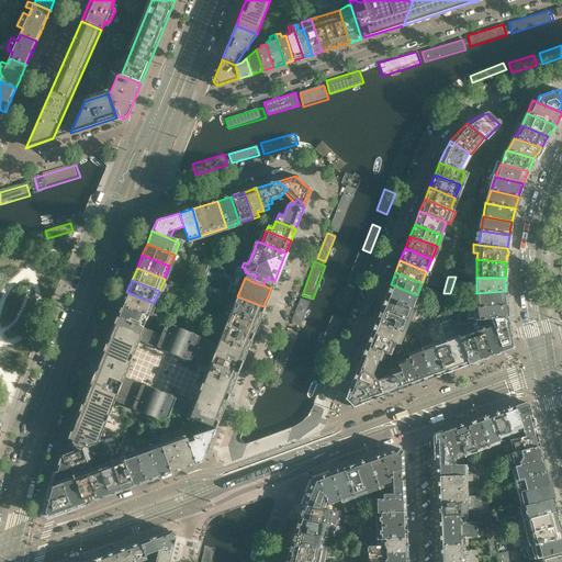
[(412,307),(417,295),(391,284),(385,298),(412,307)]
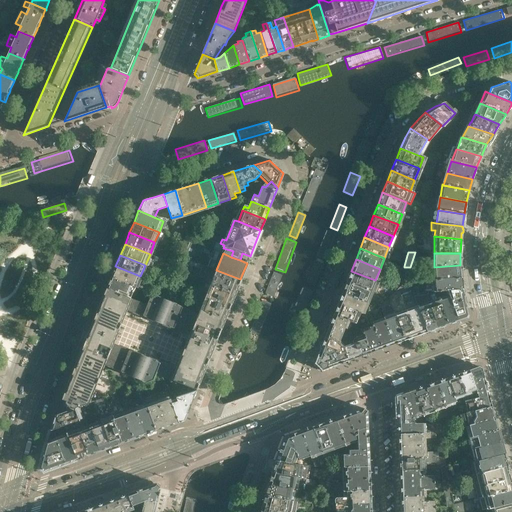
[(171,276),(176,265),(168,262),(164,273),(171,276)]
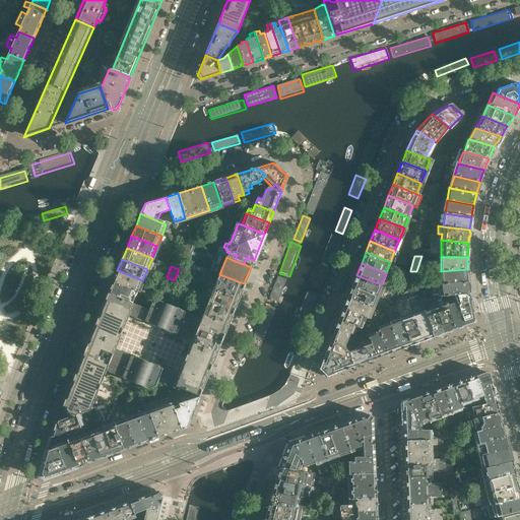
[(57,421),(83,411),(86,405),(90,407),(106,370),(151,388),(157,386),(159,381),(199,396),(201,390),(209,372),(209,371),(210,369),(211,365),(219,345),(223,334),(232,315),(242,289),(244,285),(244,283),(219,274),(205,269),(201,279),(215,285),(202,318),(157,300),(153,311),(133,304),(108,293),(108,294),(106,300),(102,310),(96,322),(75,375),(65,397),(57,420),(57,421)]
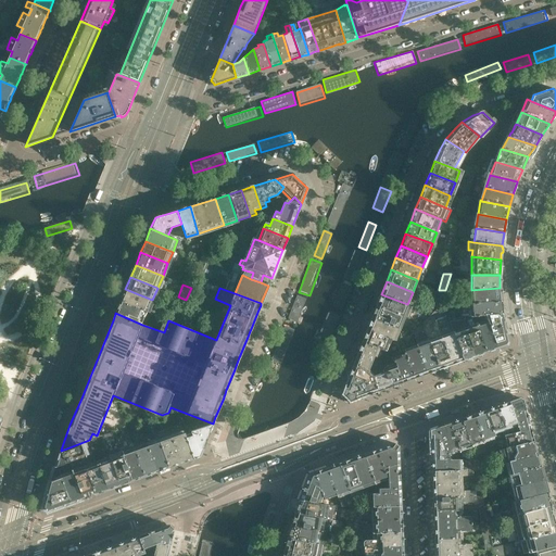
[(502,301),(500,288),(471,290),(474,304),(502,301)]
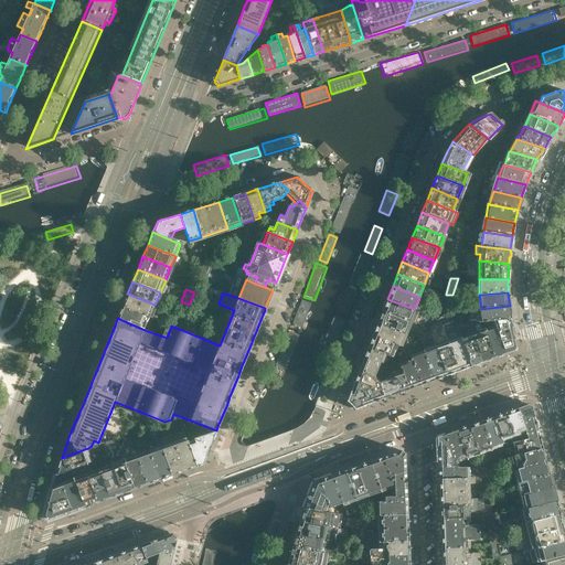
[(150,318),(155,305),(127,294),(123,306),(150,318)]
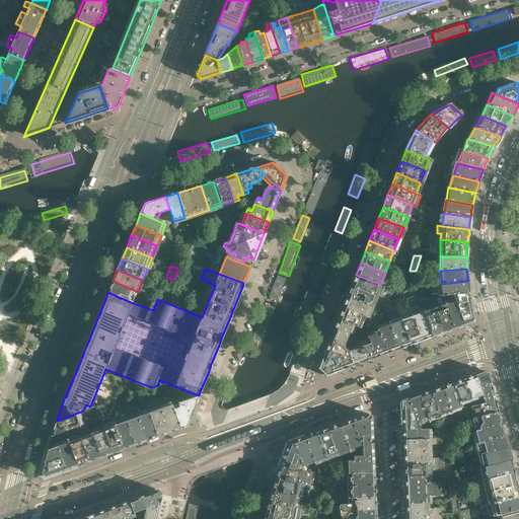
[(406,281),(409,274),(400,271),(397,278),(406,281)]
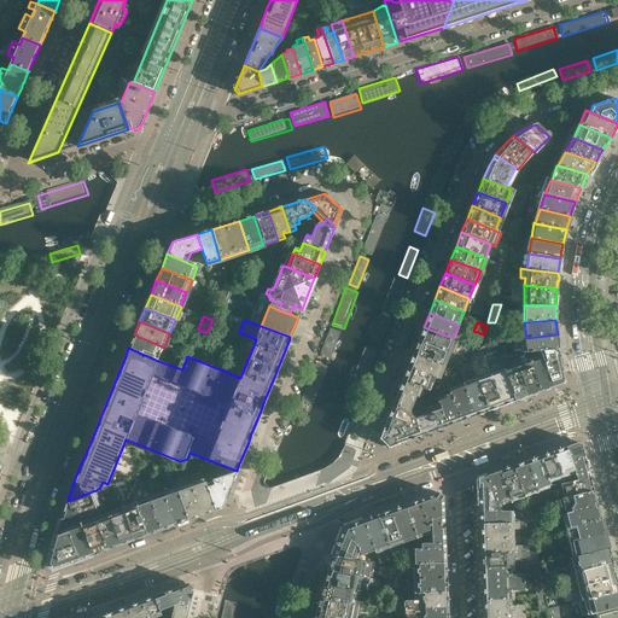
[(490,340),(495,322),(488,322),(487,326),(484,334),(482,342),(490,340)]
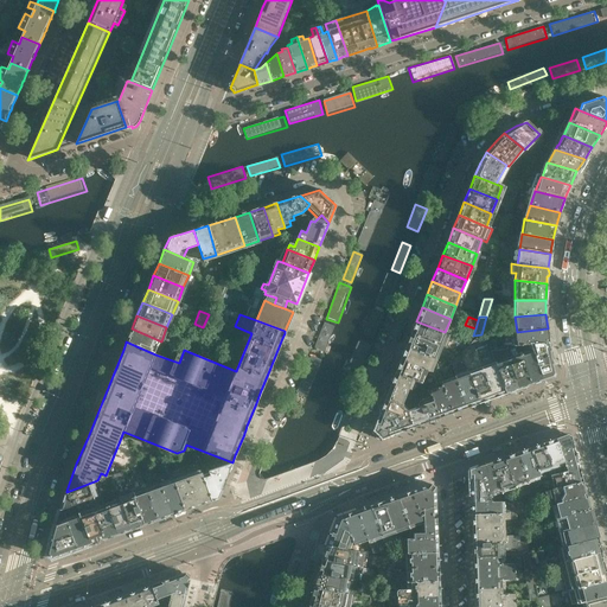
[(416,321),(411,334),(440,345),(446,349),(452,336),(445,332),(416,321)]
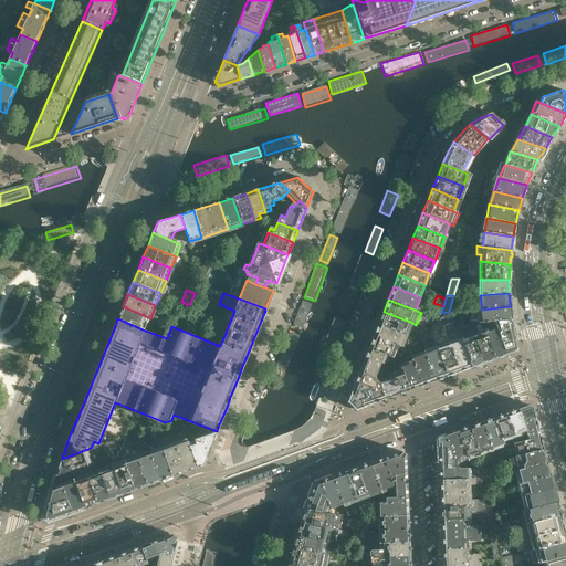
[(312,304),(303,301),(293,323),(303,327),(312,304)]
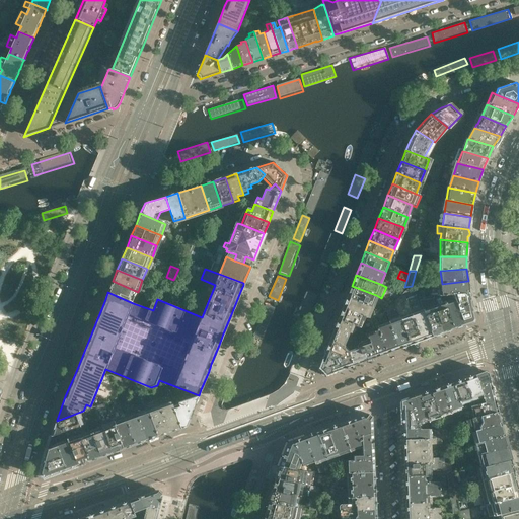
[(133,303),(138,292),(113,281),(107,292),(133,303)]
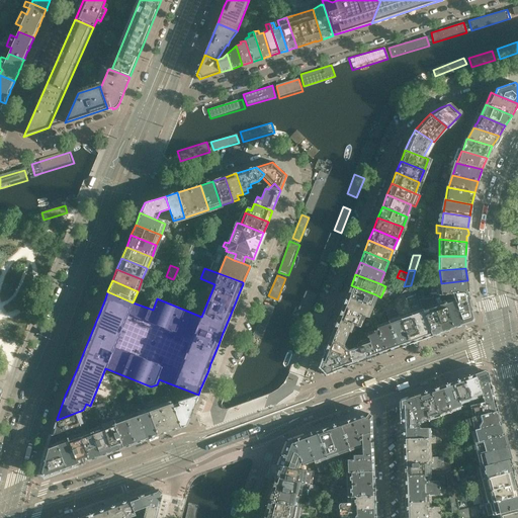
[(468,292),(467,280),(441,283),(439,283),(440,295),(451,294),(468,292)]
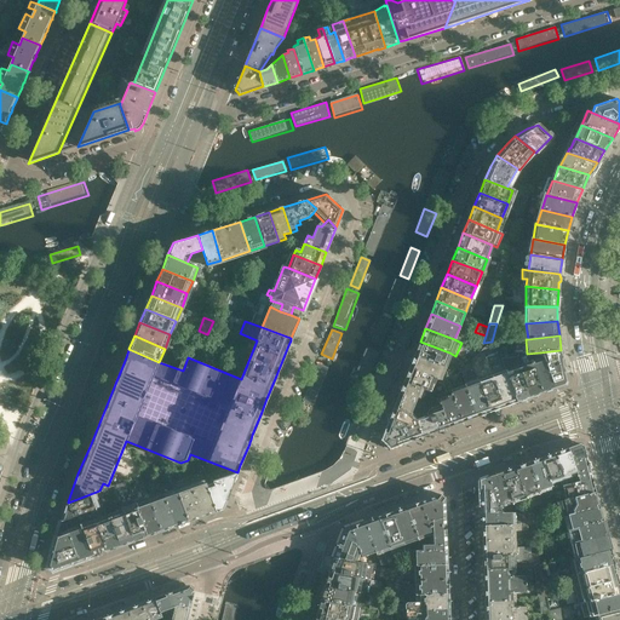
[(443,367),(449,352),(420,342),(414,355),(443,367)]
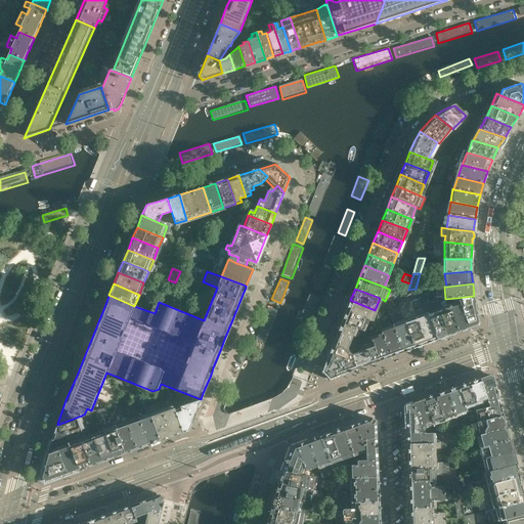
[(422,298),(418,289),(416,289),(407,296),(409,303),(422,298)]
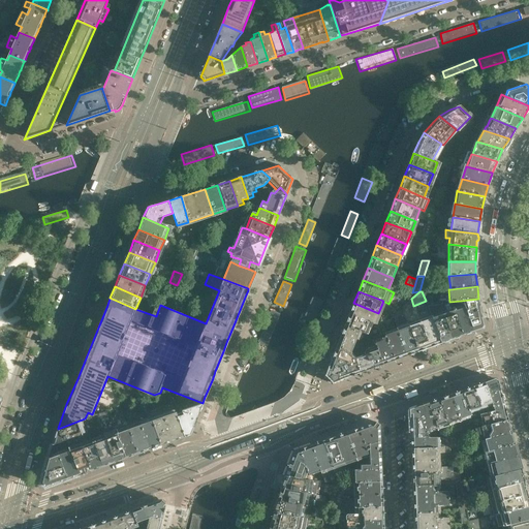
[(324,300),(313,296),(303,320),(314,324),(324,300)]
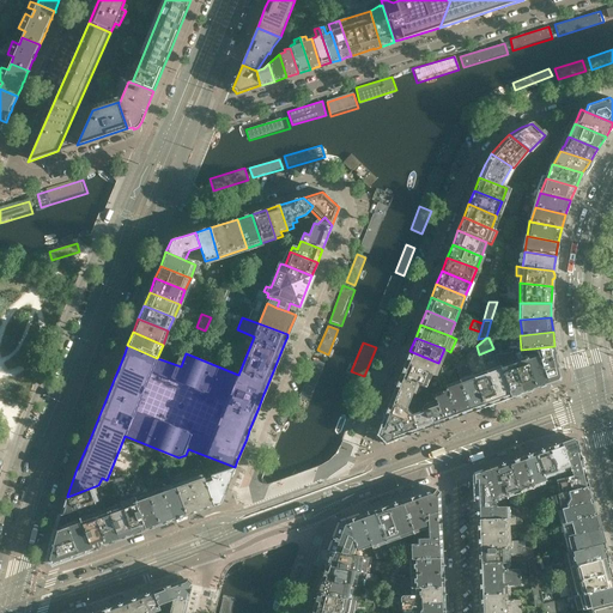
[(559,377),(556,359),(554,346),(534,349),(538,356),(547,384),(557,381),(559,377)]
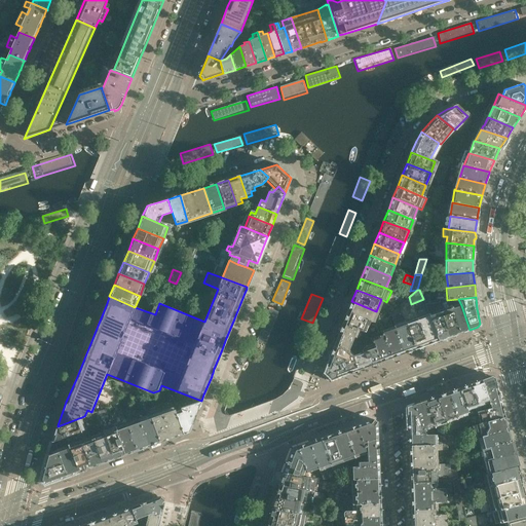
[(372,323),(376,311),(351,301),(347,312),(370,322),(372,323)]
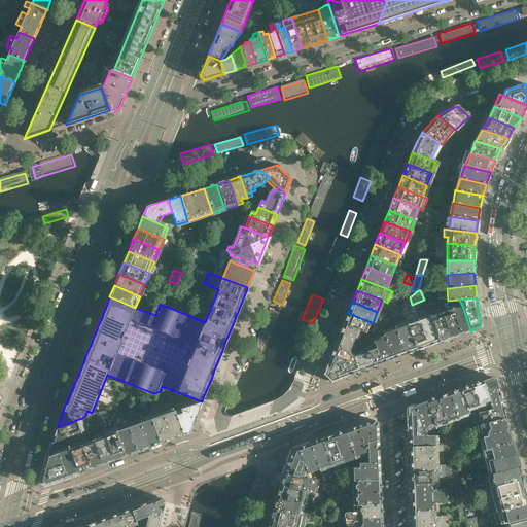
[(438,342),(430,317),(428,312),(417,316),(412,305),(402,314),(416,350),(438,342)]
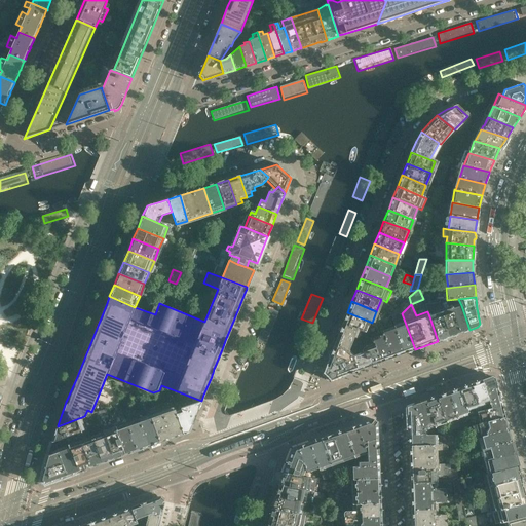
[(470,330),(461,305),(450,309),(459,334),(470,330)]
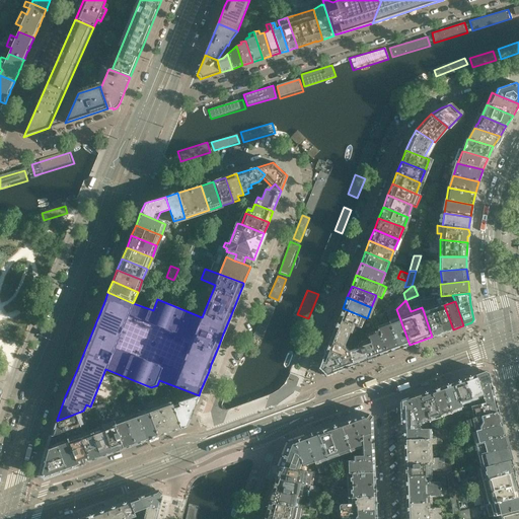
[(276,308),(266,304),(253,336),(264,340),(276,308)]
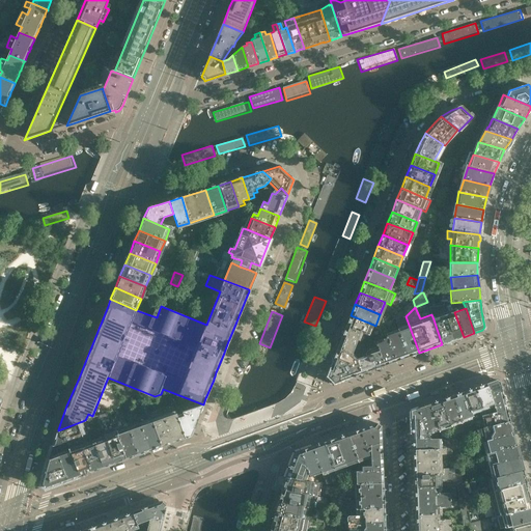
[(419,353),(406,316),(404,311),(394,322),(397,330),(408,358),(419,353)]
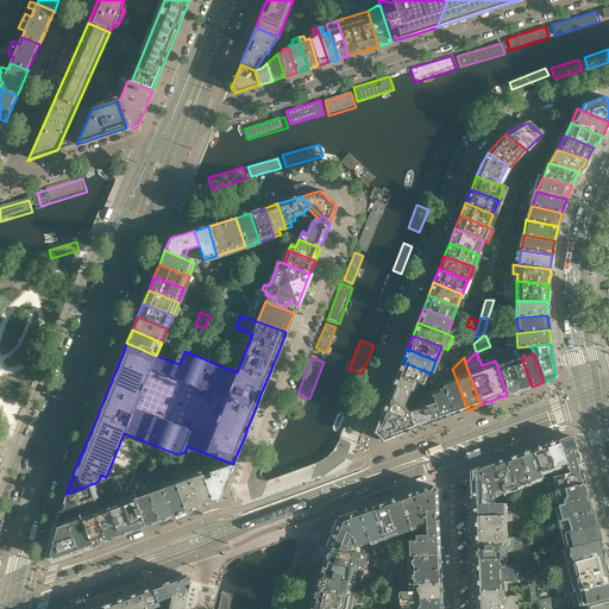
[(532,387),(521,358),(521,357),(509,362),(520,391),(532,387)]
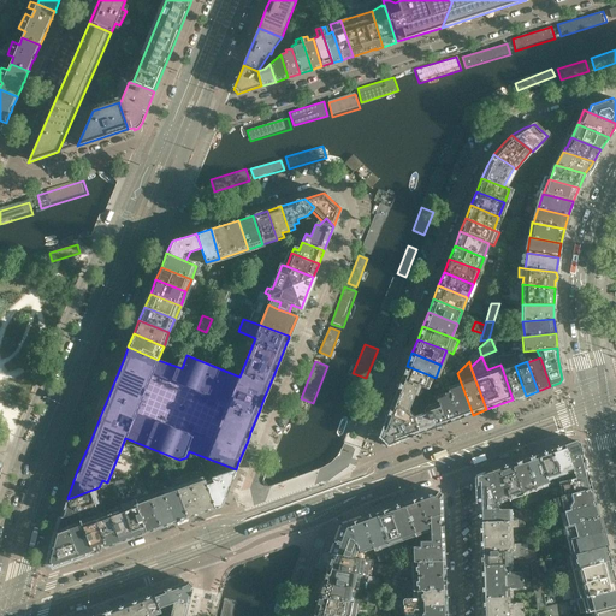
[(431,381),(433,377),(407,366),(401,379),(418,386),(426,389),(428,380),(431,381)]
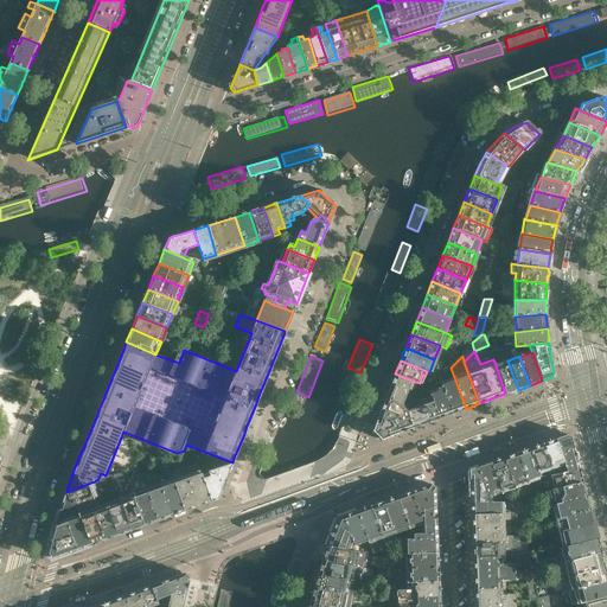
[(518,390),(508,360),(496,365),(505,394),(518,390)]
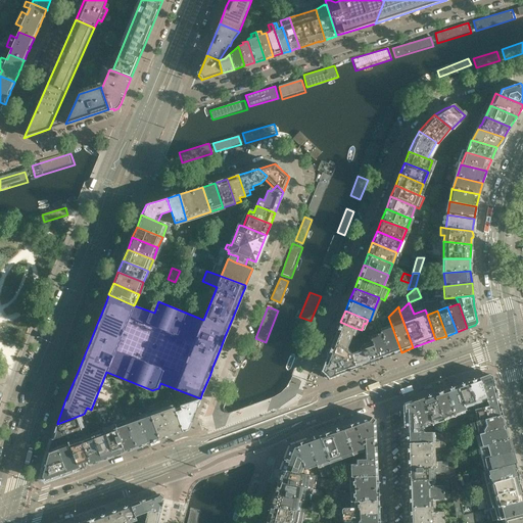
[(350,338),(354,328),(340,322),(331,344),(345,350),(346,347),(351,349),(359,342),(350,338)]
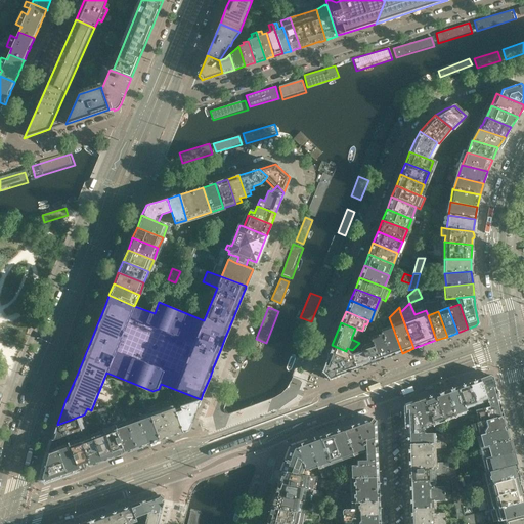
[(287,355),(297,359),(309,328),(300,323),(287,355)]
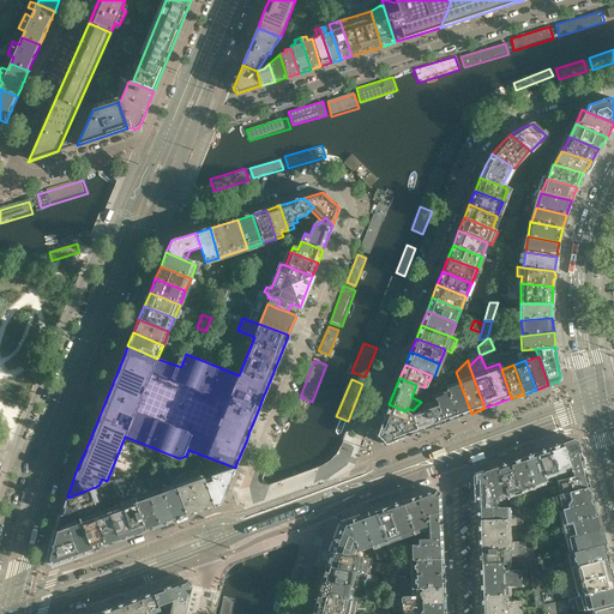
[(471,414),(459,381),(446,386),(446,389),(457,419),(471,414)]
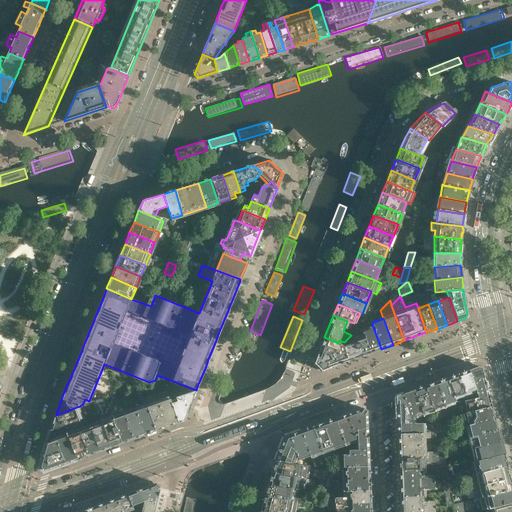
[(381,349),(372,324),(365,327),(364,324),(360,326),(365,339),(343,347),(348,361),(381,349)]
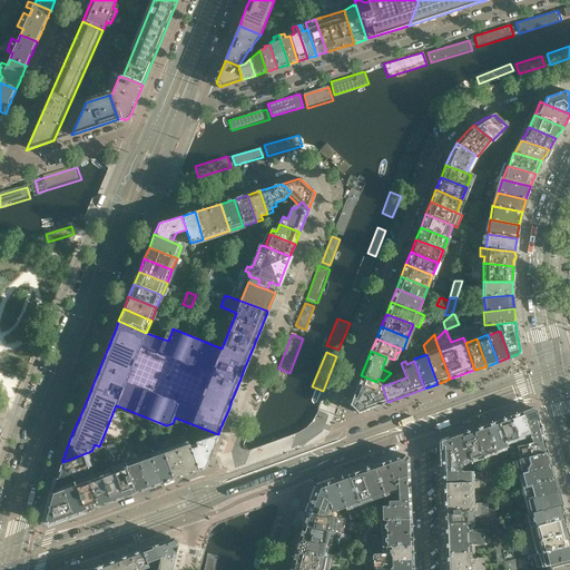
[(387,402),(382,386),(376,382),(361,375),(350,404),(357,413),(374,406),(387,402)]
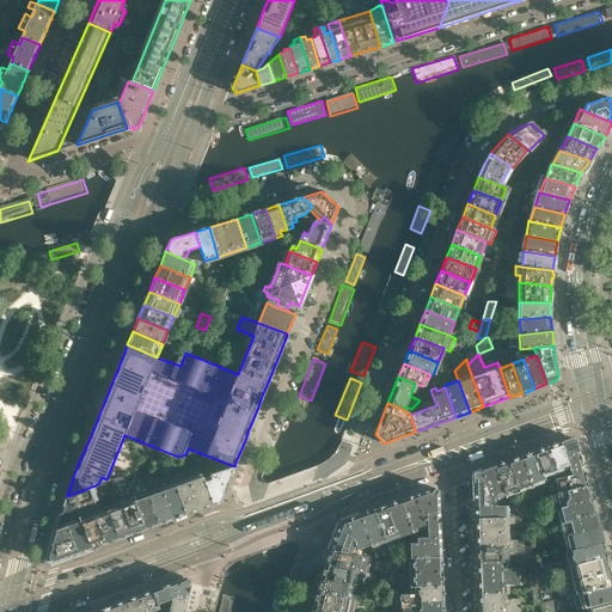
[(279,452),(289,456),(304,422),(292,417),(279,452)]
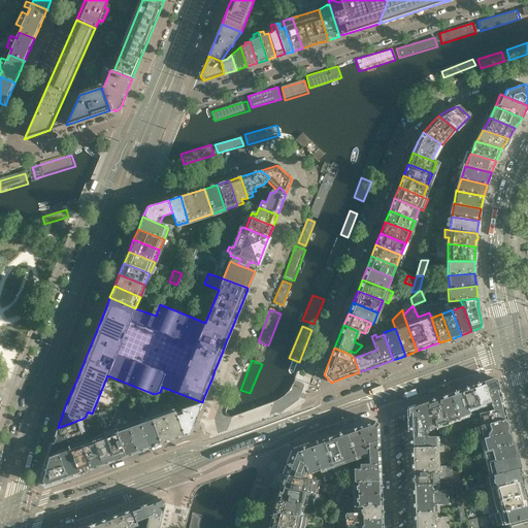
[(503,407),(496,380),(495,380),(494,378),(493,377),(461,390),(468,410),(470,415),(471,418),(474,417),(480,415),(479,414),(503,407)]
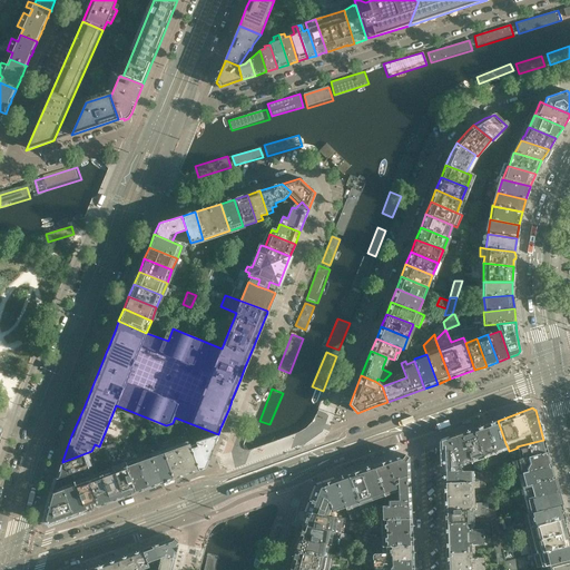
[(505,443),(498,421),(485,425),(495,452),(500,465),(512,462),(509,451),(508,448),(505,443)]
